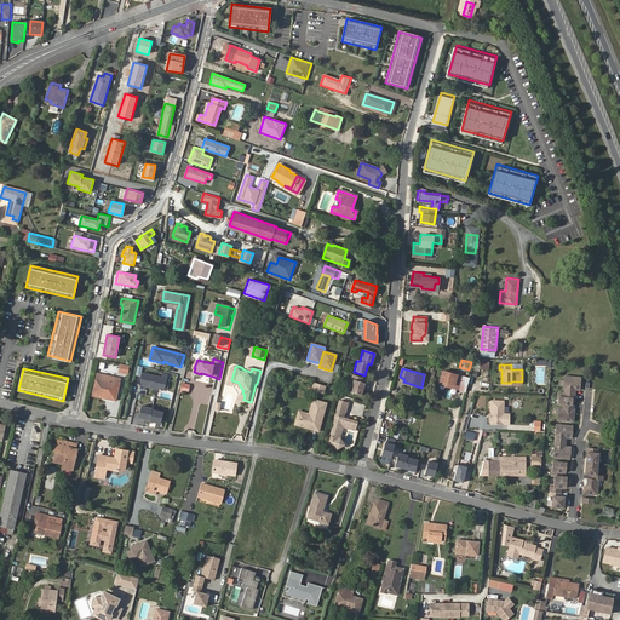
[(438,384),(458,389),(461,377),(442,371),(438,384)]
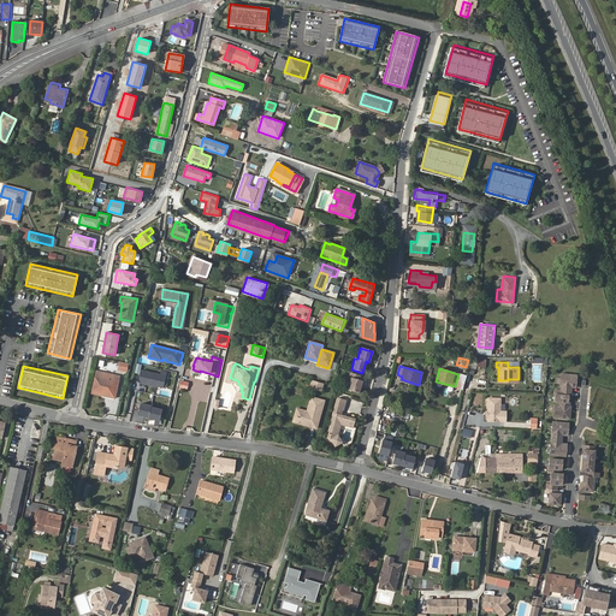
[(166,375),(142,371),(140,381),(164,388),(166,375)]
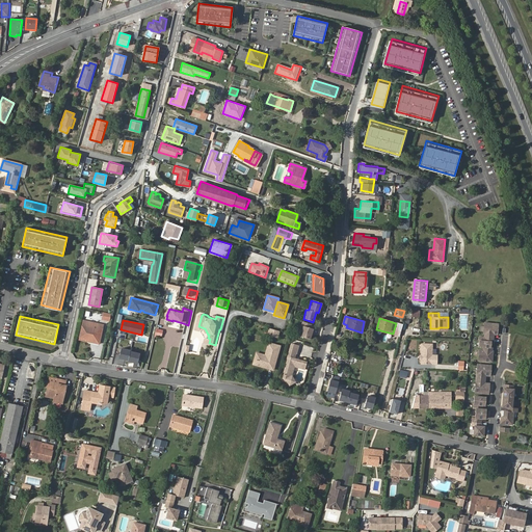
[(311,340),(313,329),(310,328),(311,324),(302,322),(298,337),(311,340)]
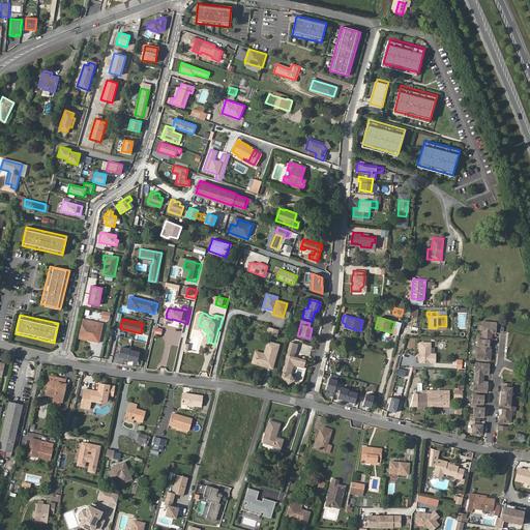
[(489,354),(490,345),(488,345),(489,340),(491,340),(491,331),(494,332),(494,326),(495,326),(496,322),(482,321),(481,331),(482,331),(481,334),(477,334),(476,344),(480,344),(480,348),(477,348),(476,358),(490,359),(490,354),(489,354)]
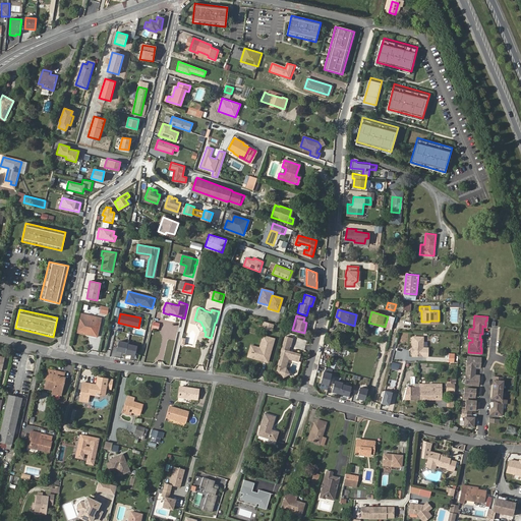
[(385,327),(391,329),(394,319),(388,316),(385,327)]
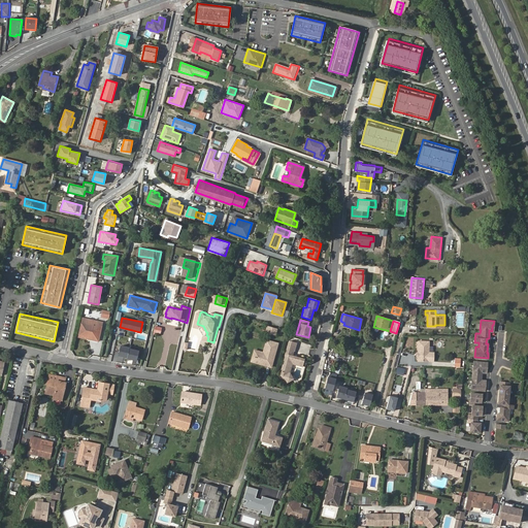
[(89,335),(89,338),(99,340),(102,325),(98,324),(97,326),(83,324),(80,333),(89,335)]
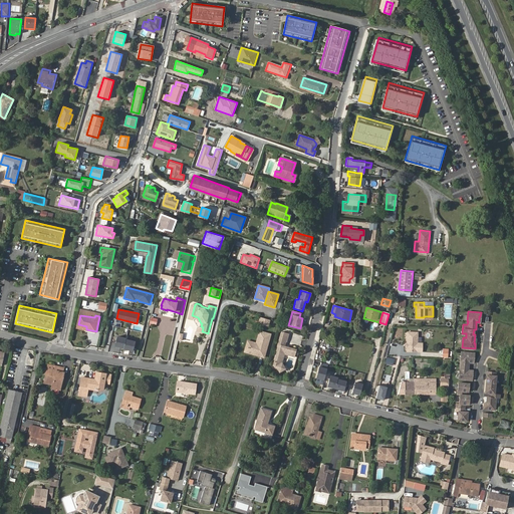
[(288,331),(281,330),(276,348),(277,349),(273,363),(274,363),(274,365),(277,366),(279,370),(285,366),(282,360),(284,352),(294,354),(296,347),(284,344),(286,339),(288,331)]
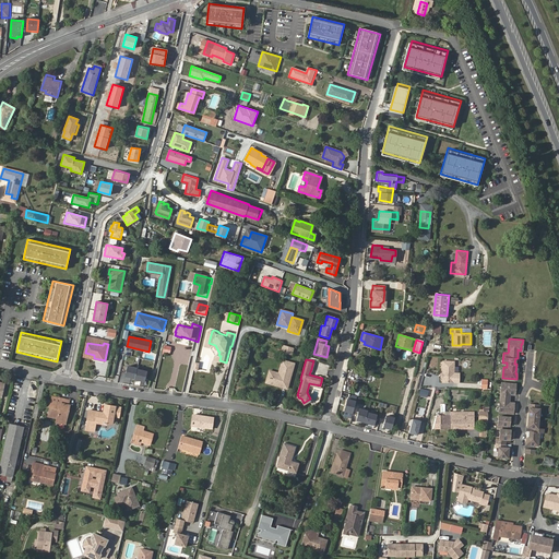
[(444,360),(444,372),(444,375),(444,380),(454,380),(455,360),(444,360)]
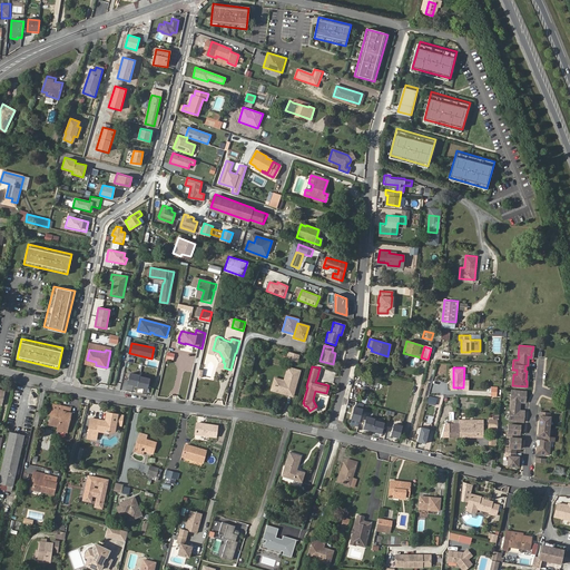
[(282,382),(275,381),(273,390),(286,394),(286,397),(291,399),(298,373),(285,370),(282,382)]
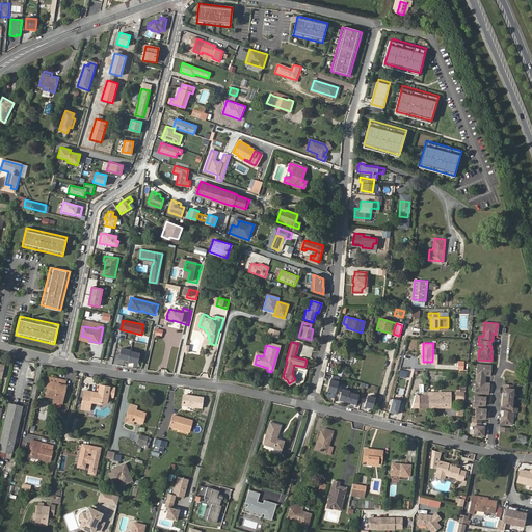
[(131,351),(122,349),(120,360),(129,363),(131,352),(131,351)]
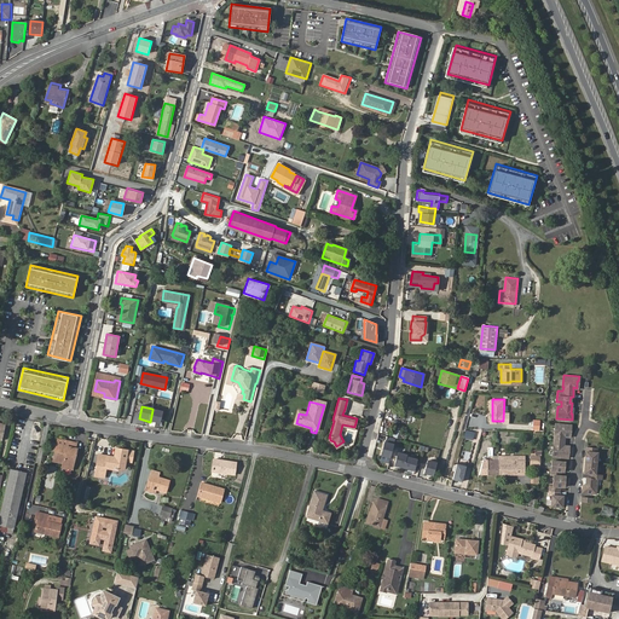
[(163,412),(152,410),(150,422),(149,422),(161,424),(163,412)]
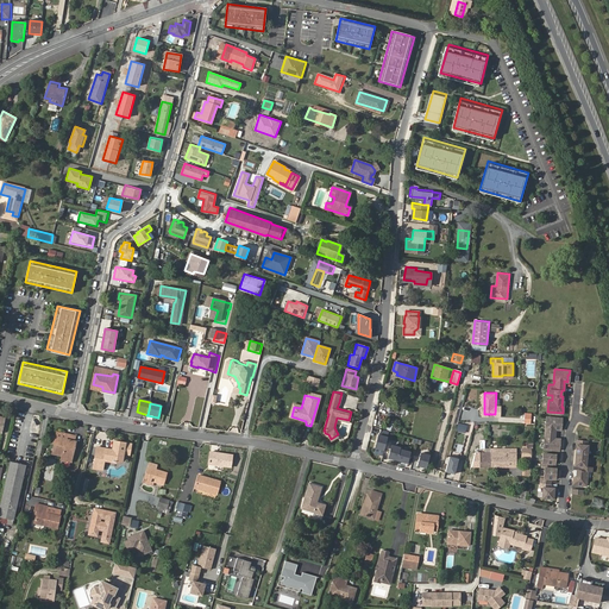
[(294,407),(290,406),(287,419),(306,425),(306,421),(292,416),(294,407)]
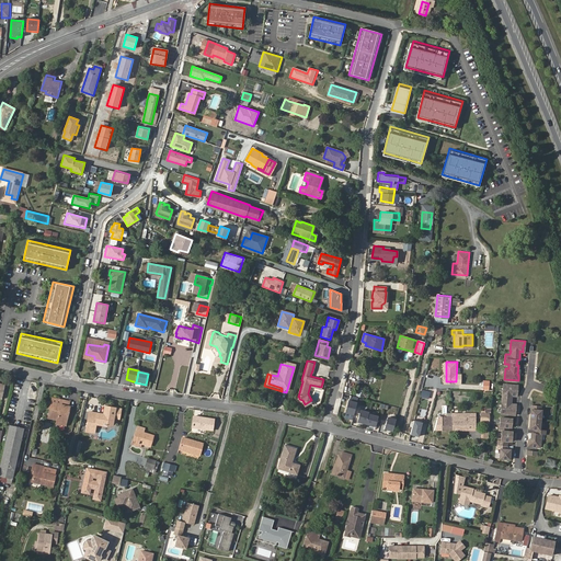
[(514,409),(514,403),(511,402),(511,395),(515,395),(515,389),(516,389),(517,385),(503,382),(500,412),(514,414),(515,409),(514,409)]
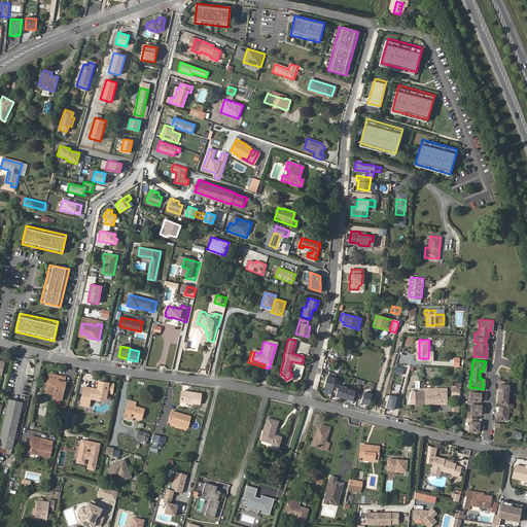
[(58,380),(50,378),(46,378),(45,384),(48,385),(47,391),(47,395),(56,396),(64,397),(67,382),(66,382),(67,378),(59,376),(58,380)]
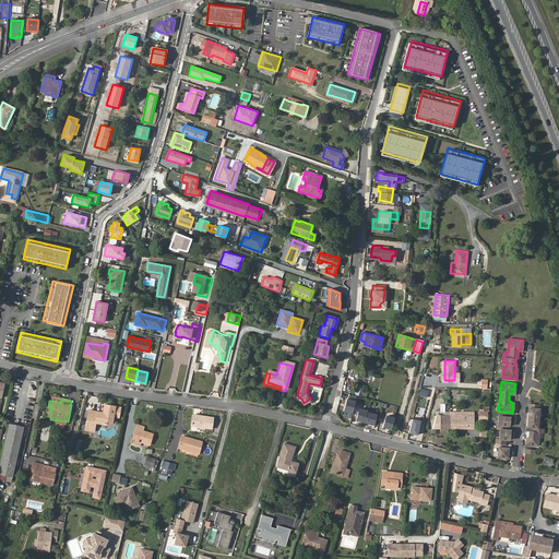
[(355,401),(346,399),(343,411),(352,413),(355,401)]
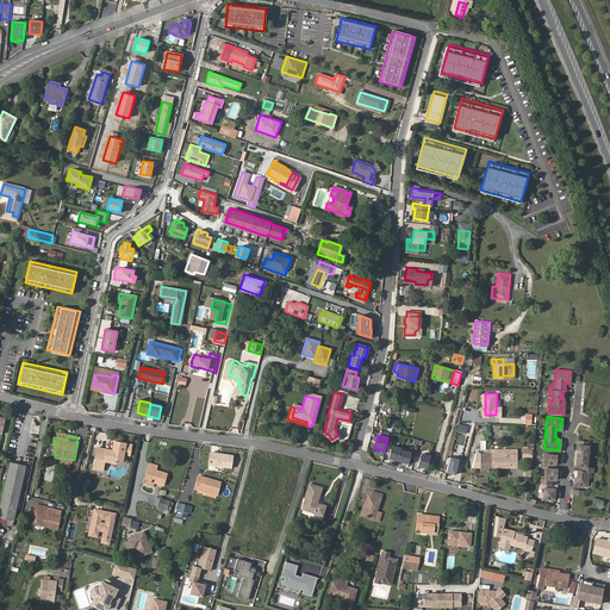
[(586,466),(589,444),(587,444),(589,440),(578,440),(576,465),(583,466),(583,471),(578,470),(577,478),(574,478),(574,484),(587,486),(589,471),(592,471),(593,467),(586,466)]
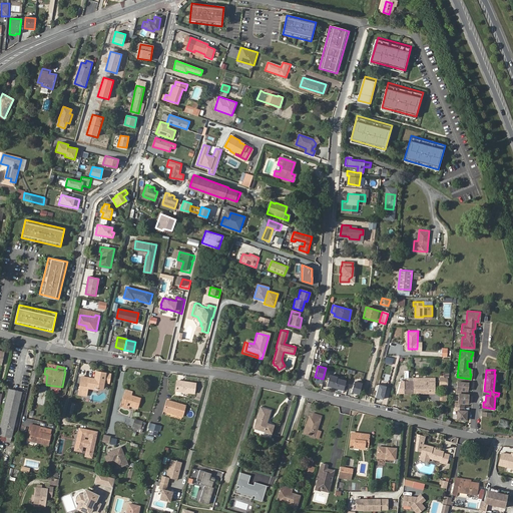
[(95,381),(81,379),(78,397),(87,399),(88,390),(101,393),(104,390),(105,385),(109,386),(111,376),(96,373),(95,381)]
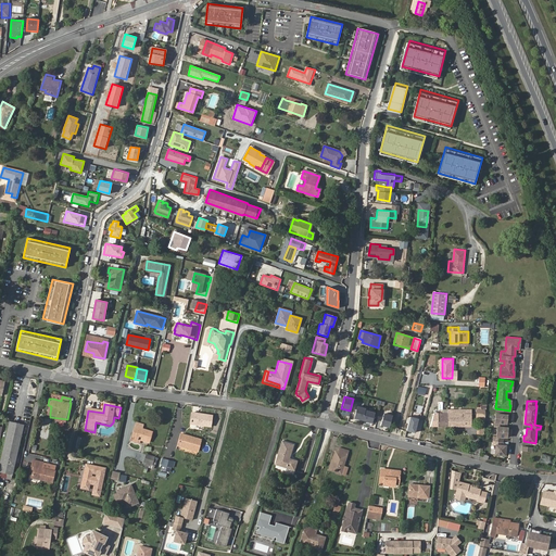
[(365,407),(357,406),(354,417),(362,419),(365,409),(365,407)]
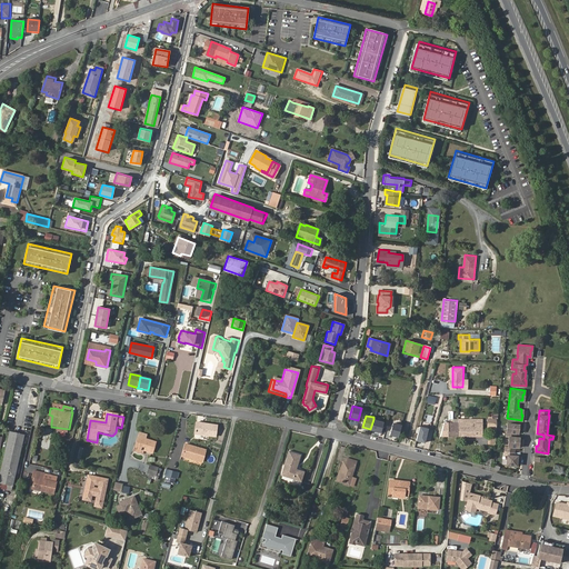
[(491,440),(495,440),(496,417),(487,417),(487,427),(491,427),(491,440)]
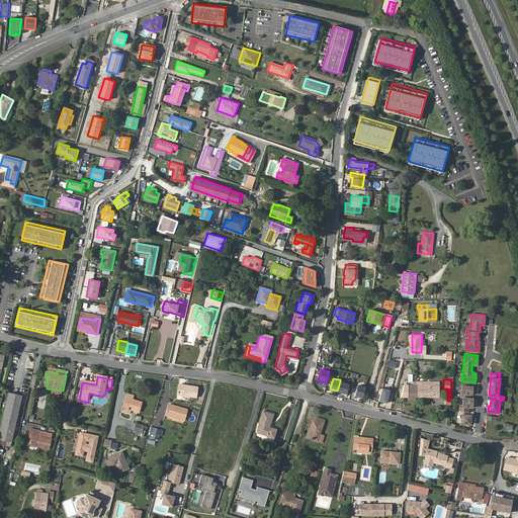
[(349,383),(340,381),(337,391),(346,393),(349,383)]
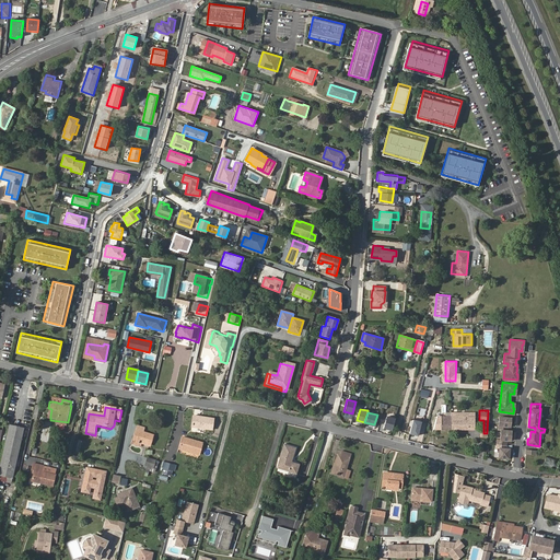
[(451,415),(451,430),(475,430),(475,412),(456,412),(456,415),(451,415)]
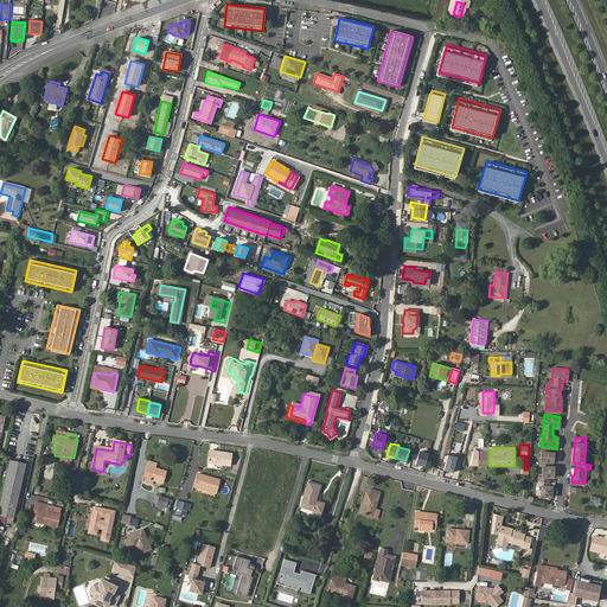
[(478,465),(489,466),(489,449),(483,449),(479,449),(478,465)]
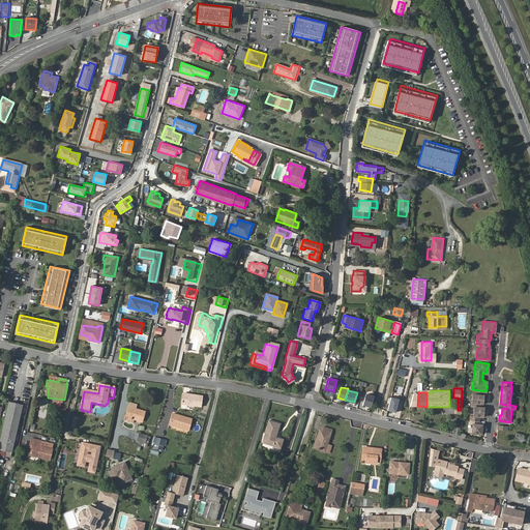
[(374,395),(365,393),(363,404),(371,406),(374,395)]
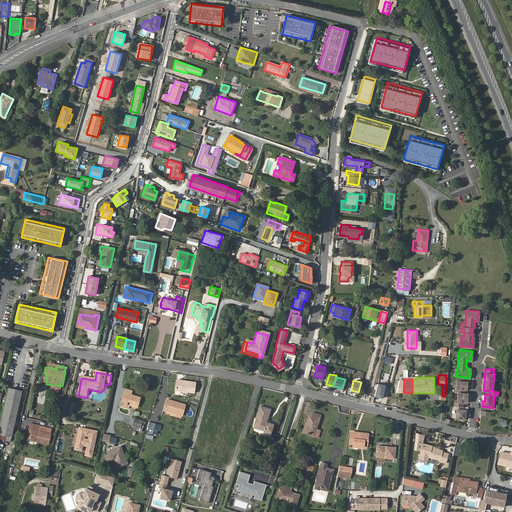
[(466,402),(467,393),(464,392),(464,389),(466,389),(467,381),(456,380),(455,392),(458,392),(457,401),(454,401),(453,408),(456,408),(455,417),(465,418),(465,409),(462,409),(463,401),(466,402)]
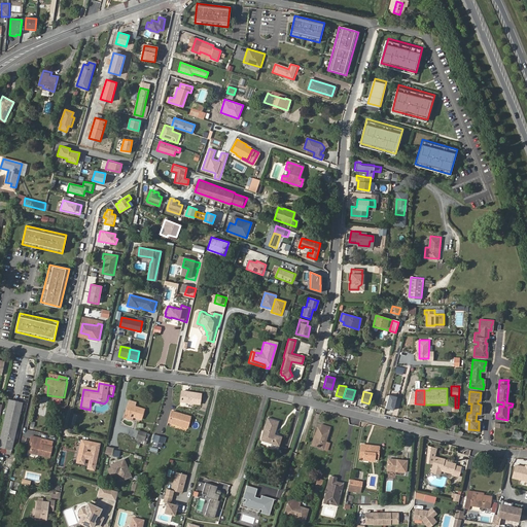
[(183,393),(182,403),(201,407),(203,396),(183,393)]
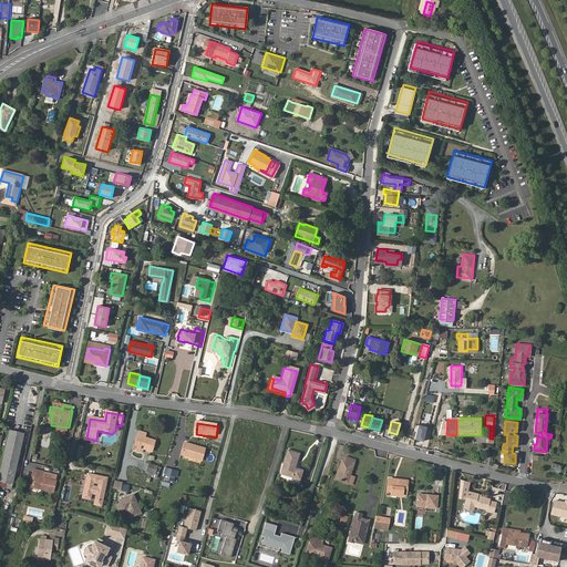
[(428,426),(419,424),(414,437),(423,440),(428,426)]
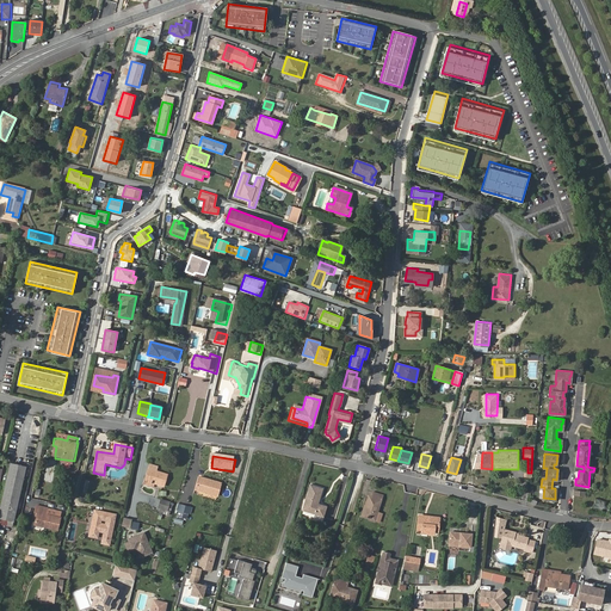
[(45,481),(53,482),(55,461),(47,460),(45,481)]
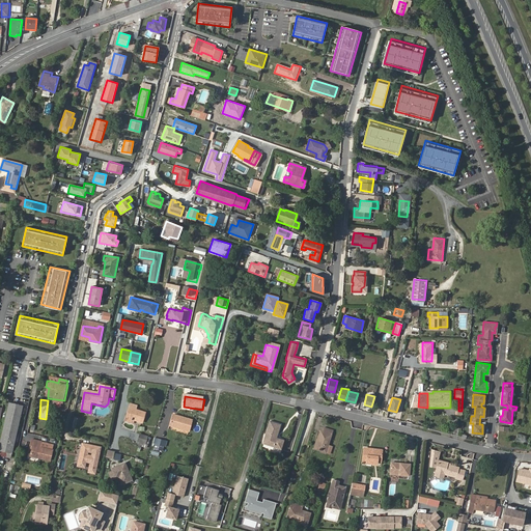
[(0,442),(0,449),(11,452),(22,406),(9,402),(0,442)]
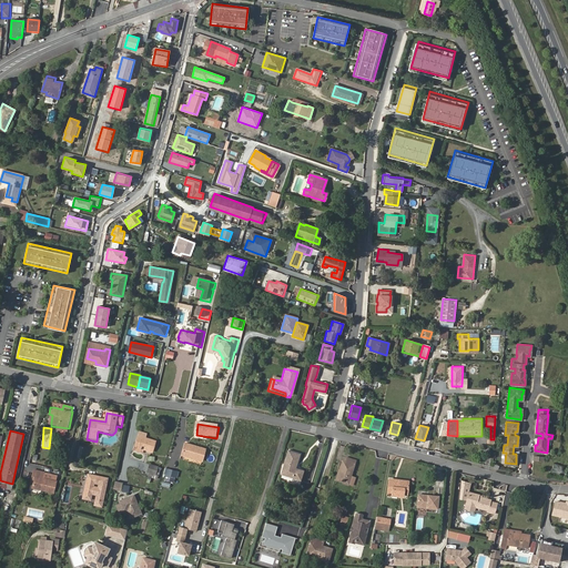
[(135,449),(143,452),(154,455),(156,444),(145,440),(148,436),(140,434),(135,449)]
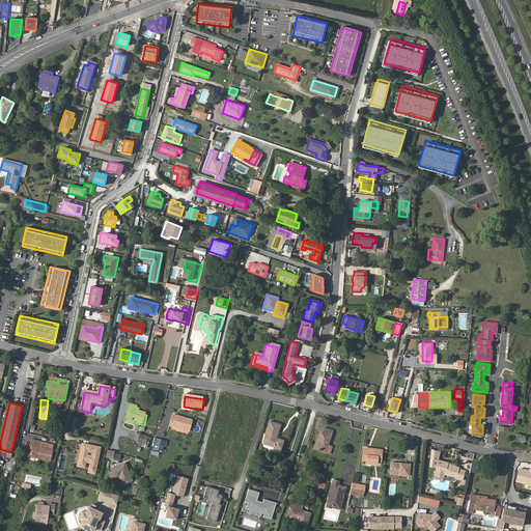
[(190,431),(193,420),(174,415),(171,426),(190,431)]
